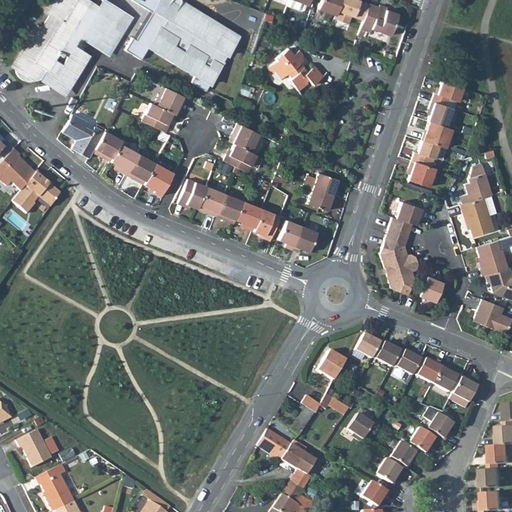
[(61,85),(65,88),(86,54),(73,45),(78,36),(107,54),(120,31),(113,27),(122,12),(103,0),(99,0),(96,5),(96,4),(95,2),(94,2),(93,1),(91,0),(83,0),(82,1),(79,3),(73,0),(53,0),(45,14),(49,16),(41,29),(37,27),(14,64),(17,67),(16,69),(14,70),(14,72),(15,74),(16,76),(18,78),(20,80),(21,80),(24,81),(25,82),(28,81),(38,79),(41,79),(40,76),(44,69),(60,79),(61,85)]
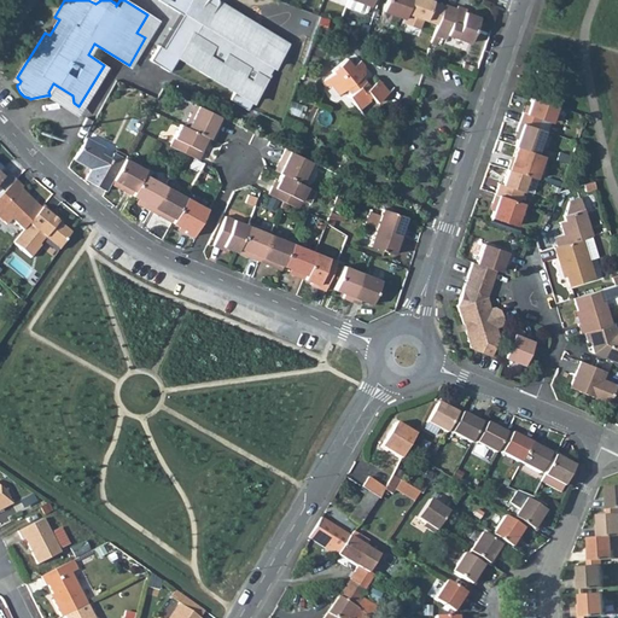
[(262,88),(263,89),(272,75),(270,75),(285,50),(268,39),(256,57),(246,51),(245,54),(238,51),(240,47),(202,24),(209,13),(211,15),(217,4),(217,3),(217,0),(159,0),(180,12),(185,15),(164,48),(161,45),(151,60),(170,71),(179,57),(235,92),(231,99),(248,110),(262,88)]
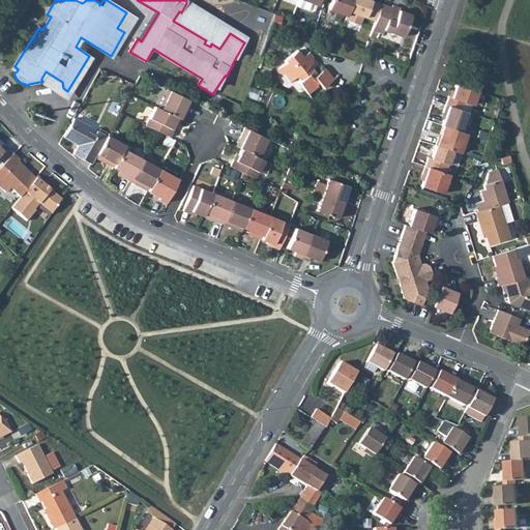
[(315,5),(301,0),(297,0),(295,6),(310,11),(313,10),(315,5)]
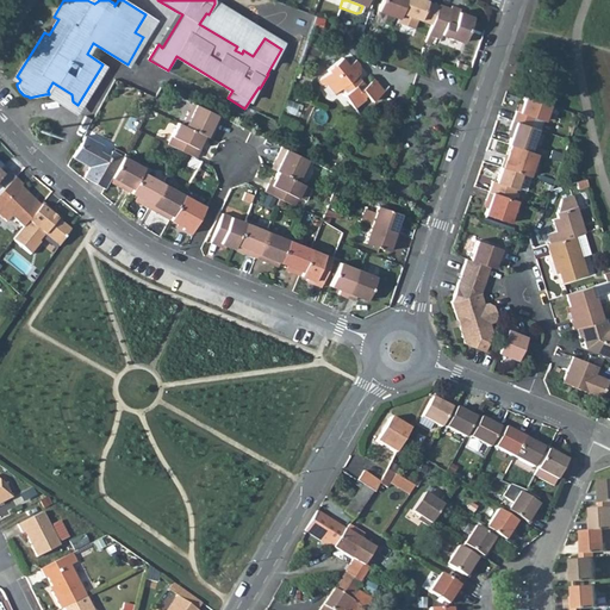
[(380,0),(377,11),(398,19),(404,0),(380,0)]
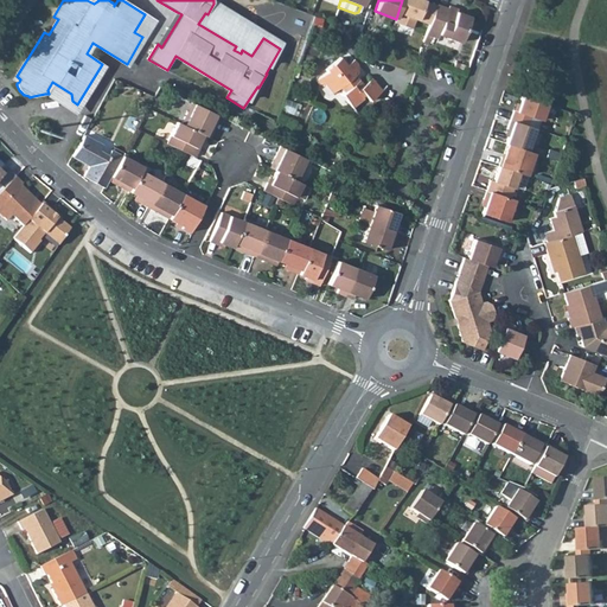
[(416,20),(419,21),(429,25),(435,6),(426,1),(425,1),(422,0),(402,0),(396,19),(395,23),(413,29),(416,20)]
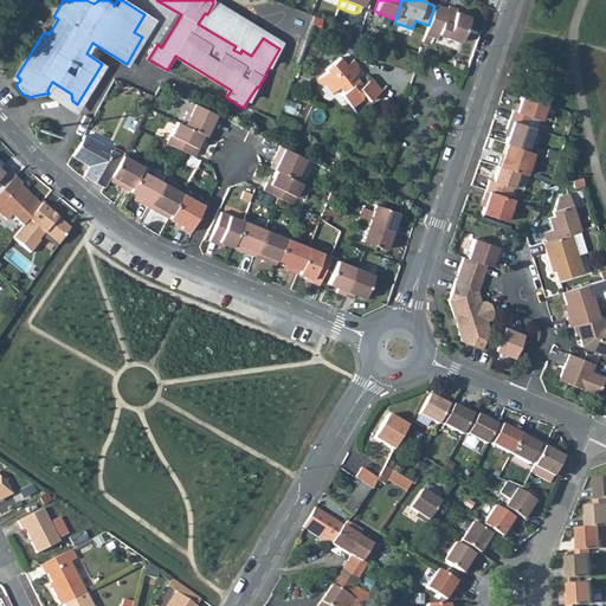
[(242,50),(251,56),(263,38),(279,49),(282,44),(213,2),(213,4),(207,14),(205,13),(198,24),(236,46),(233,50),(240,53),(242,50)]
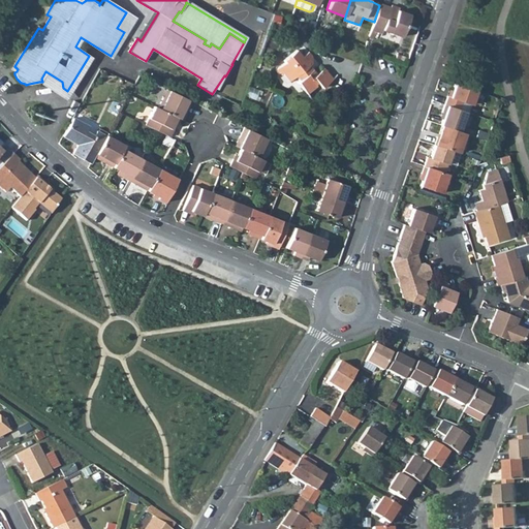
[(376,31),(380,33),(390,7),(380,4),(379,5),(374,22),(371,29),(376,31)]
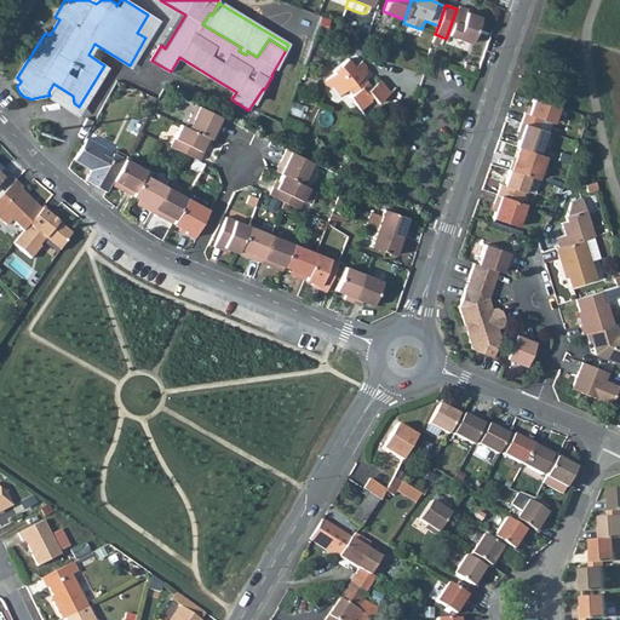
[(449,35),(471,42),(480,17),(466,12),(468,9),(458,6),(457,9),(446,39),(447,39),(449,35)]
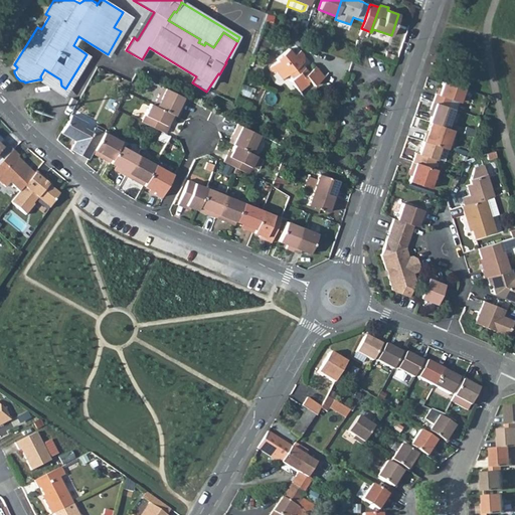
[(134,37),(137,40),(154,12),(150,10),(134,37)]
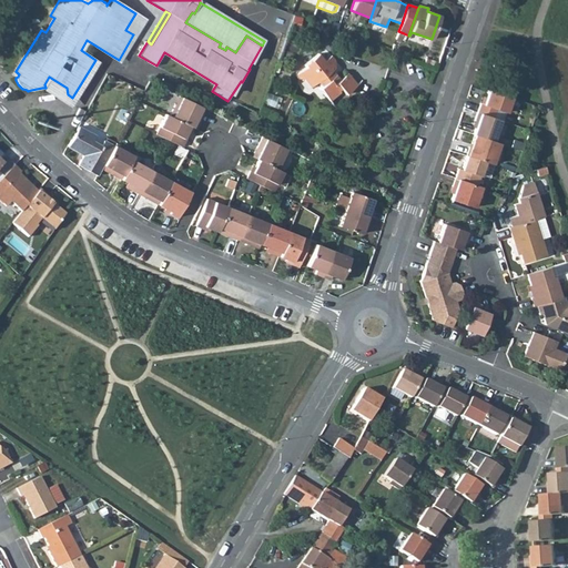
[(125,30),(133,34),(144,18),(135,13),(125,30)]
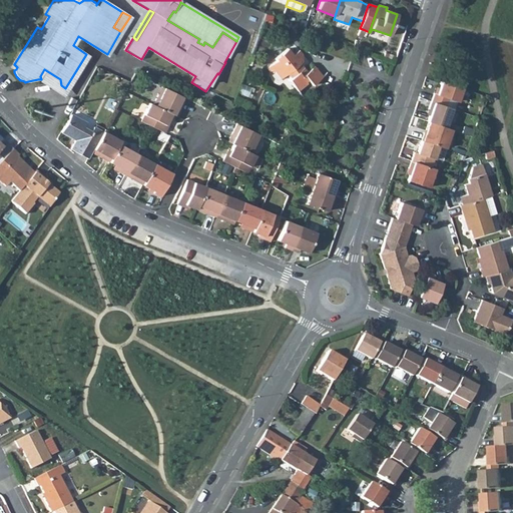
[(275,71),(281,78),(286,74),(290,78),(288,79),(297,91),(307,83),(306,82),(308,80),(312,85),(322,76),(314,66),(307,72),(300,63),(302,61),(303,54),(299,50),(293,55),(287,48),(275,58),(276,60),(267,68),(269,71),(275,71)]
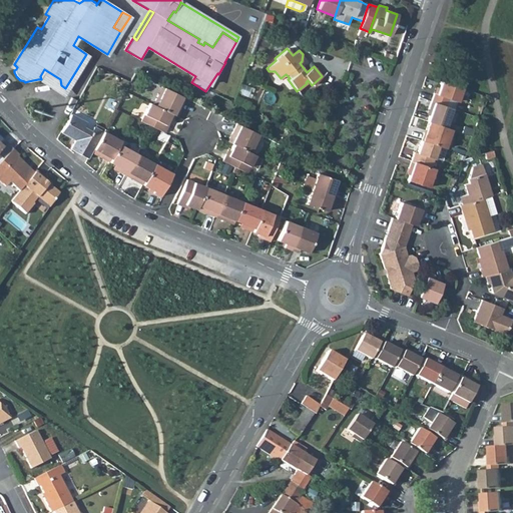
[(445,61),(454,64),(457,55),(449,52),(445,61)]
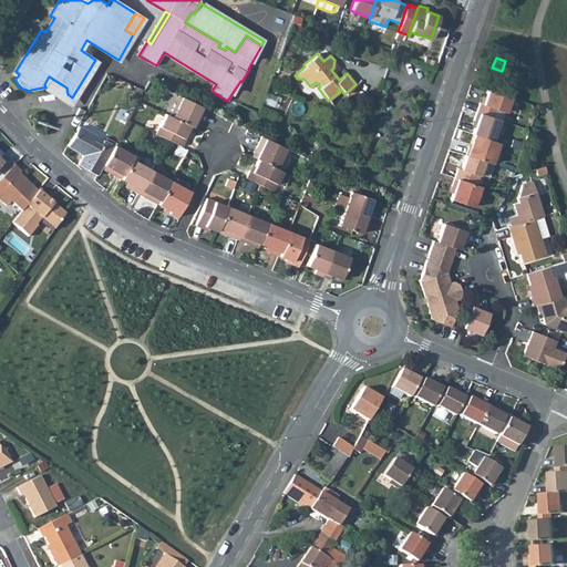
[(502,112),(505,113),(511,98),(487,90),(485,98),(483,105),(480,104),(476,112),(493,117),(495,110),(502,112)]
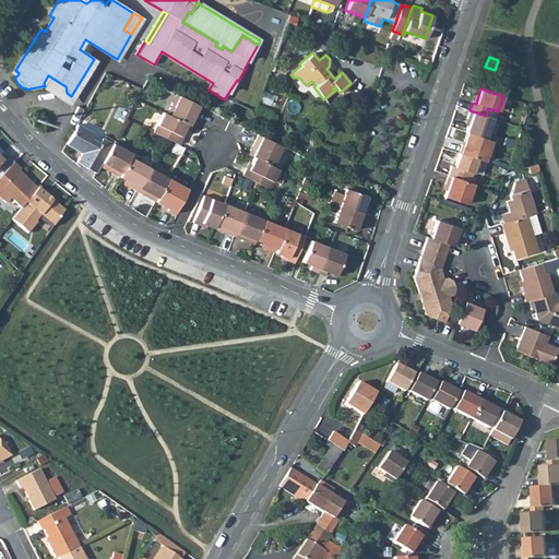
[(166,114),(186,125),(188,126),(193,116),(197,117),(202,107),(178,95),(174,105),(171,104),(166,114)]
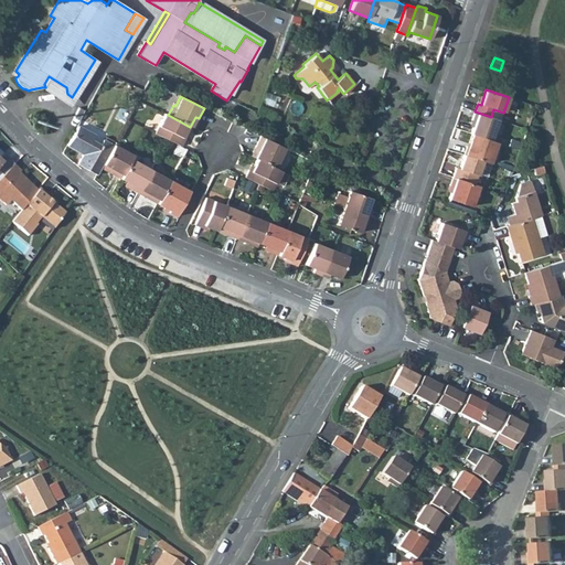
[(491,117),(498,119),(500,112),(493,109),(491,117)]
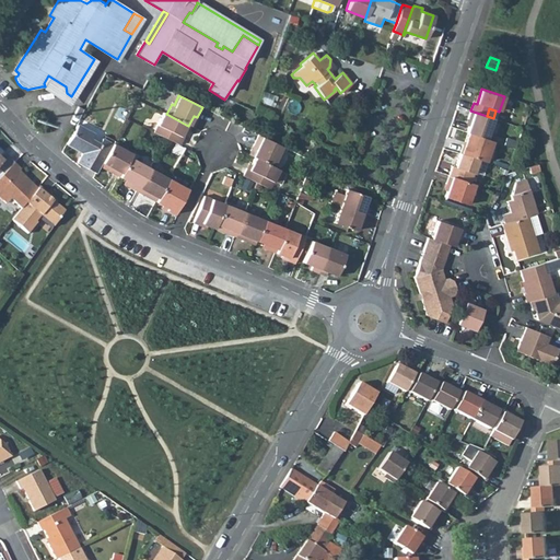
[(468,132),(486,139),(493,118),(487,116),(470,111),(468,118),(471,119),(468,128),(467,132),(468,132)]
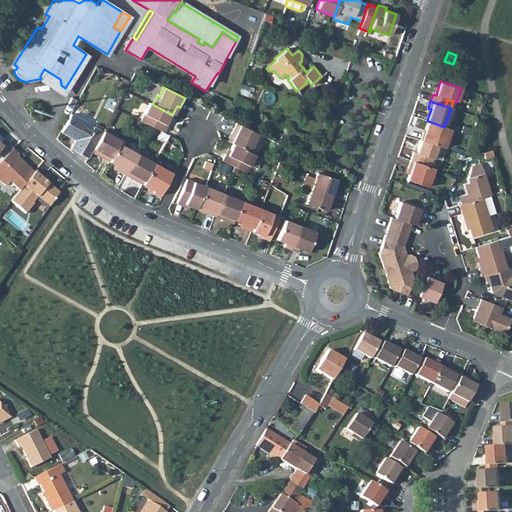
[(152,104),(149,103),(140,121),(163,132),(167,125),(165,124),(167,120),(170,114),(152,104)]
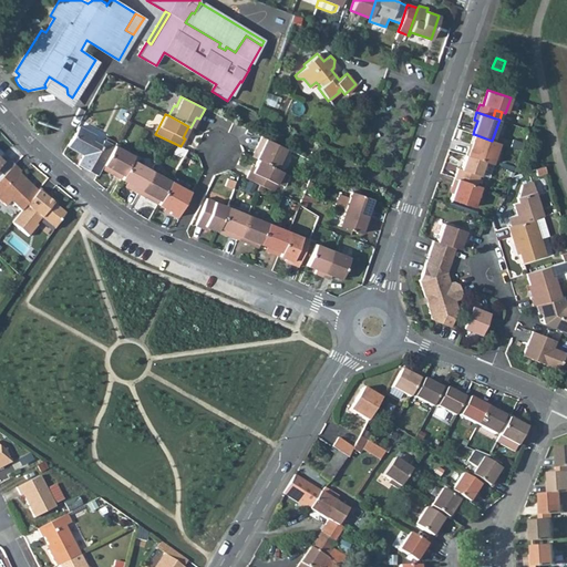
[(78,165),(98,175),(101,168),(103,165),(113,146),(103,141),(100,145),(92,141),(94,136),(78,126),(66,146),(83,155),(78,165)]
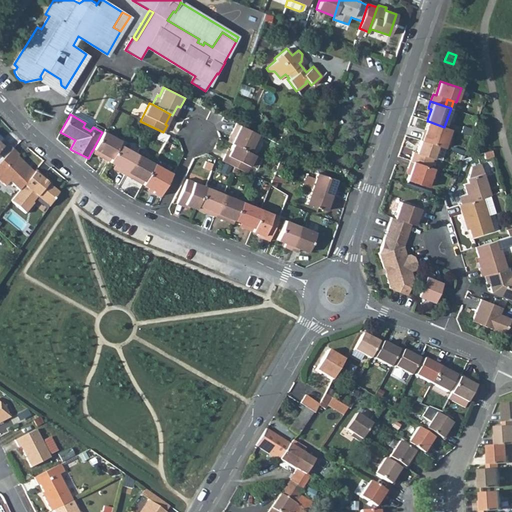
[(437,146),(443,148),(450,129),(444,127),(428,121),(424,132),(423,132),(420,140),(437,146)]
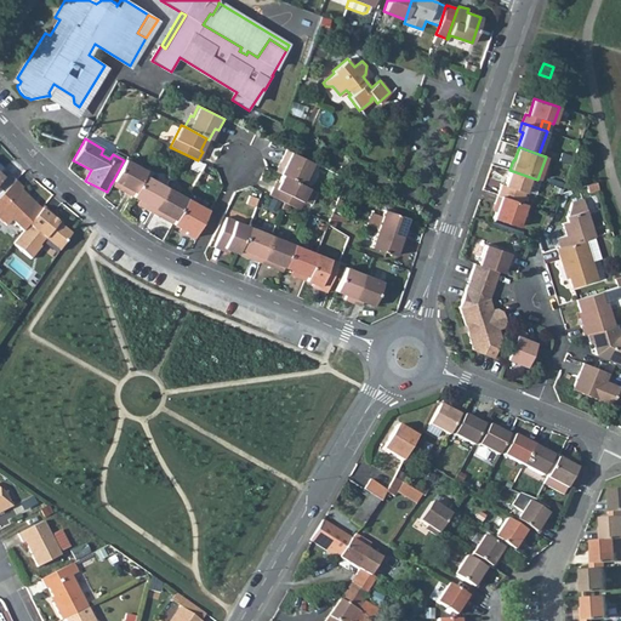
[(113,154),(124,160),(126,157),(126,155),(115,149),(113,154)]
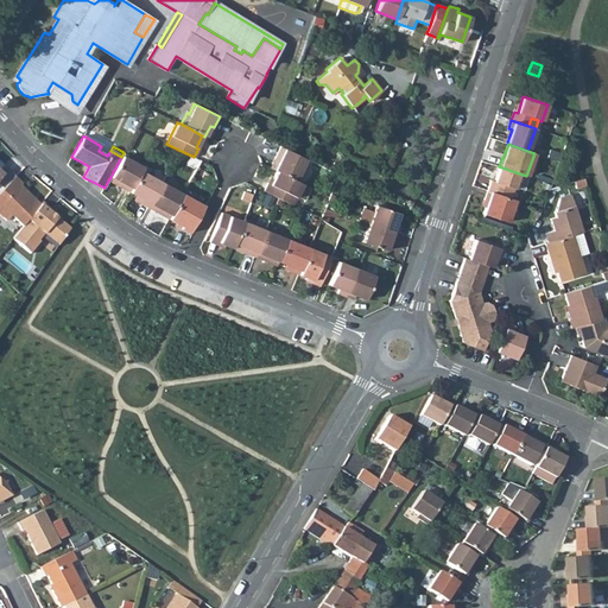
[(277,171),(297,182),(303,170),(301,169),(305,159),(280,146),(274,158),(279,159),(273,170),(277,171)]
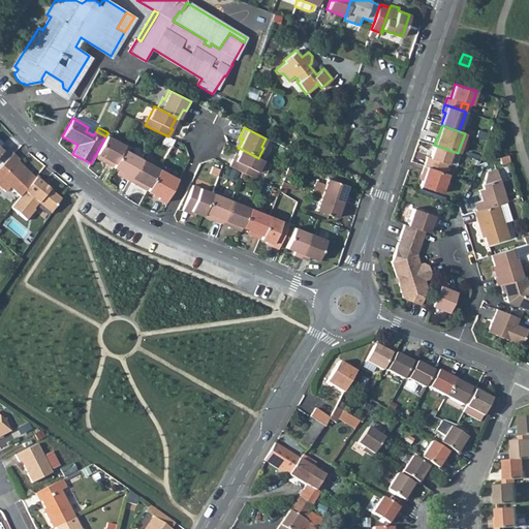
[(103,161),(113,166),(122,149),(124,146),(116,141),(117,138),(107,133),(105,136),(96,154),(104,158),(103,161)]
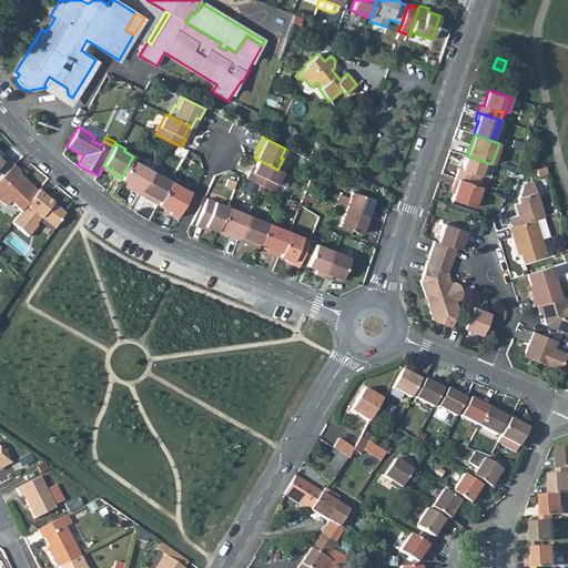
[(455,178),(477,185),(480,174),(485,162),(466,155),(462,170),(458,169),(455,178)]
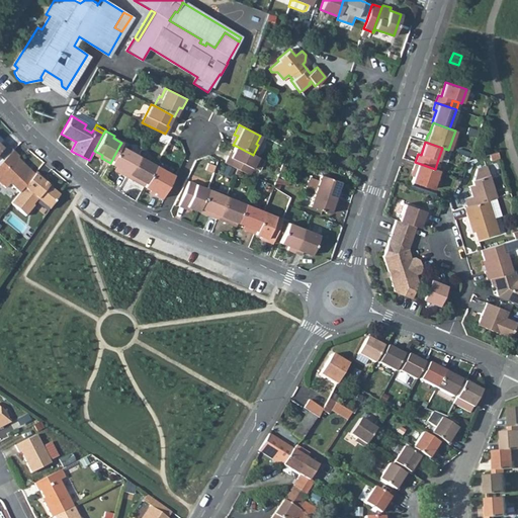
[(138,156),(119,146),(110,163),(115,166),(118,168),(116,171),(125,176),(138,156)]
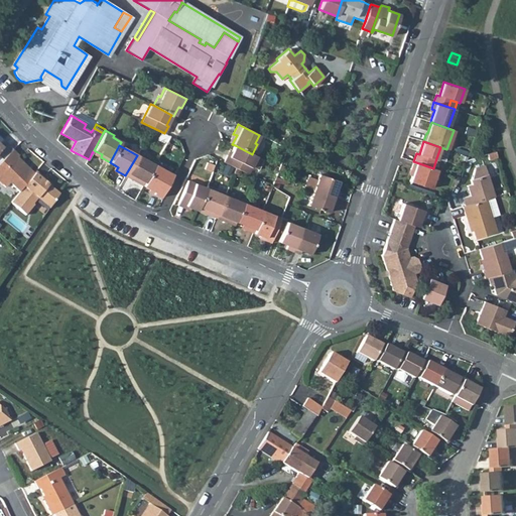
[(247,174),(256,156),(252,154),(235,145),(231,151),(229,156),(227,155),(224,162),(236,168),(241,171),(247,174)]
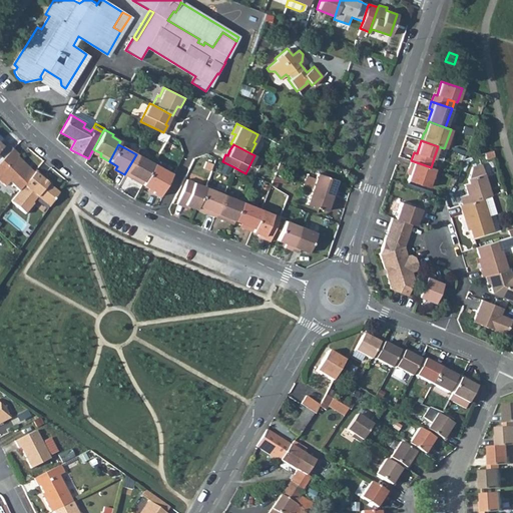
[(444,148),(438,146),(434,157),(442,160),(446,148),(444,148)]
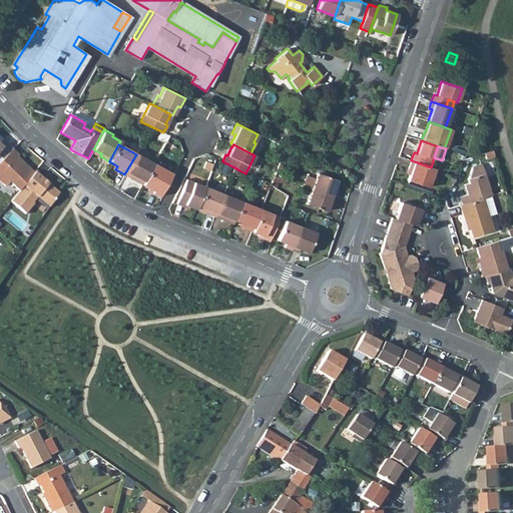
[(17,156),(11,150),(2,160),(0,161),(0,181),(5,186),(9,182),(19,191),(33,174),(16,157),(17,156)]
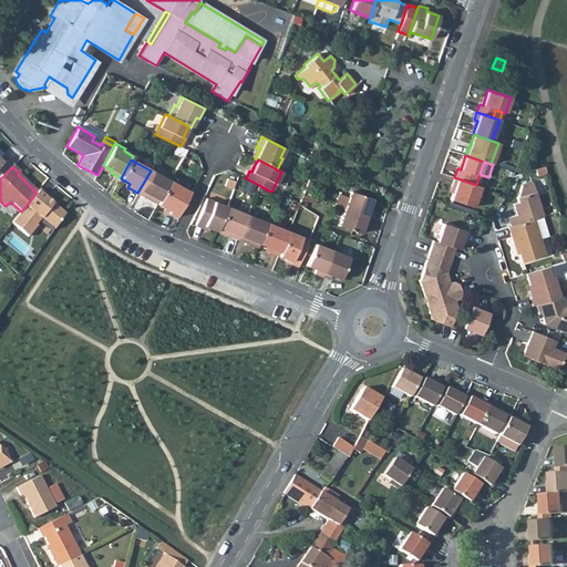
[(534,169),(536,175),(546,172),(544,166),(534,169)]
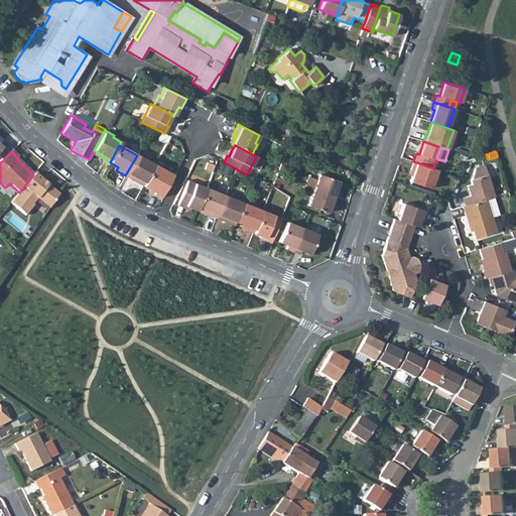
[(125,175),(134,180),(136,177),(145,182),(146,179),(154,164),(155,162),(146,157),(144,159),(137,155),(125,175)]
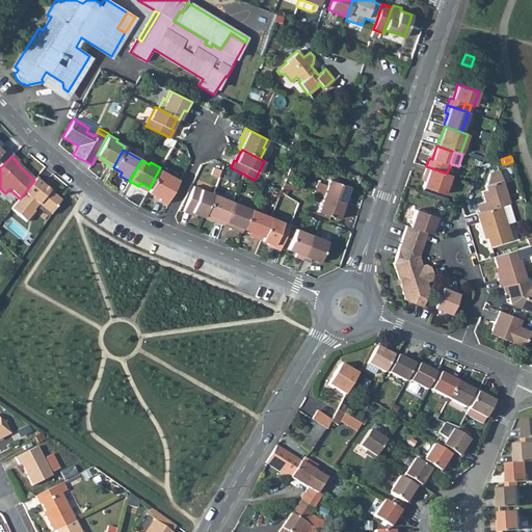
[(422,187),(443,194),(450,175),(447,174),(426,166),(424,174),(426,175),(424,182),(422,187)]
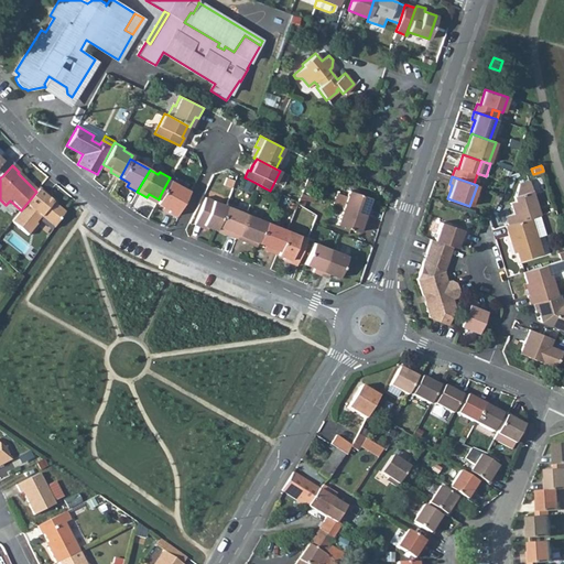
[(156,203),(163,206),(167,209),(166,212),(174,216),(188,191),(169,180),(160,196),(159,199),(158,201),(156,203)]
